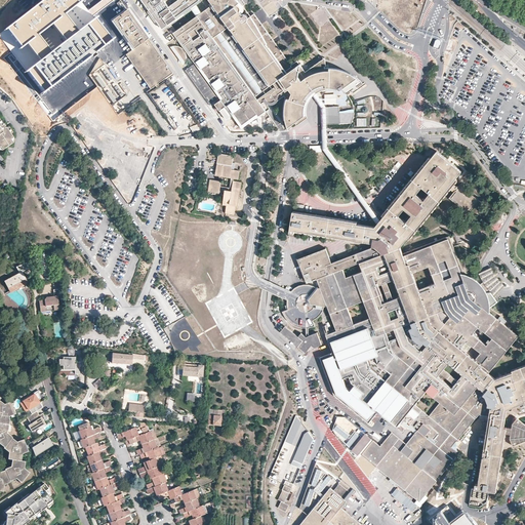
[(40,0),(3,28),(21,51),(31,44),(41,36),(56,25),(69,15),(89,0),(40,0)]
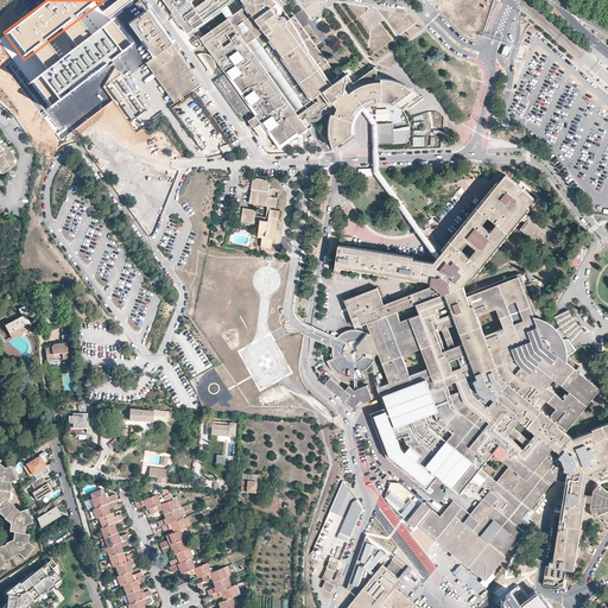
[(200,84),(171,45),(154,57),(130,24),(147,11),(139,0),(120,0),(115,4),(122,13),(114,19),(175,102),(179,99),(183,96),(200,84)]
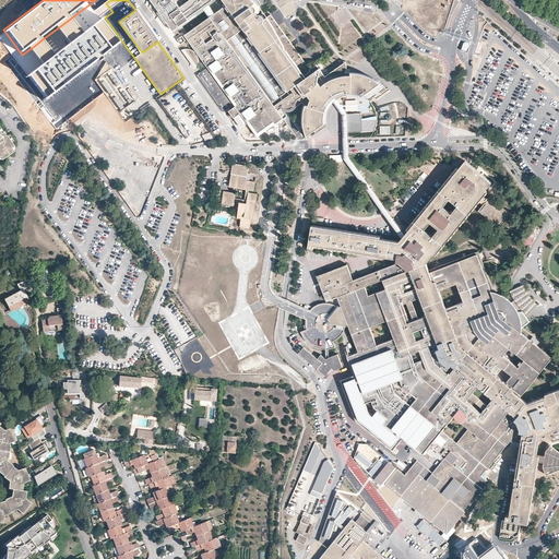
[(357,73),(355,73),(352,73),(347,73),(347,70),(348,70),(346,62),(325,78),(323,75),(322,74),(319,70),(317,68),(310,72),(301,60),(290,45),(270,15),(264,19),(263,18),(263,16),(261,15),(260,14),(258,14),(258,13),(259,11),(259,10),(259,8),(258,6),(261,3),(259,0),(151,0),(162,15),(173,31),(179,26),(181,25),(204,8),(210,4),(215,0),(222,0),(226,6),(215,13),(211,18),(187,34),(185,36),(197,51),(199,55),(200,57),(209,69),(235,105),(236,106),(236,107),(229,111),(235,119),(240,115),(256,132),(259,137),(283,119),(284,118),(277,109),(281,107),(282,108),(283,109),(285,110),(287,111),(289,111),(292,111),(293,110),(296,109),(295,108),(300,105),(304,103),(305,105),(305,106),(304,109),(304,111),(304,116),(304,119),(305,122),(305,123),(305,127),(305,129),(306,130),(307,133),(307,135),(308,137),(308,138),(316,132),(318,133),(328,126),(329,126),(328,122),(328,120),(328,118),(329,115),(329,114),(330,110),(330,108),(332,107),(333,105),(334,103),(335,102),(336,102),(337,100),(339,99),(341,98),(342,97),(344,97),(346,96),(348,96),(351,96),(353,96),(355,96),(358,96),(360,97),(363,98),(364,97),(367,98),(369,99),(370,100),(372,103),(375,100),(375,98),(388,88),(385,86),(383,84),(381,82),(377,80),(375,79),(371,76),(368,75),(365,74),(363,73),(360,73),(357,73)]
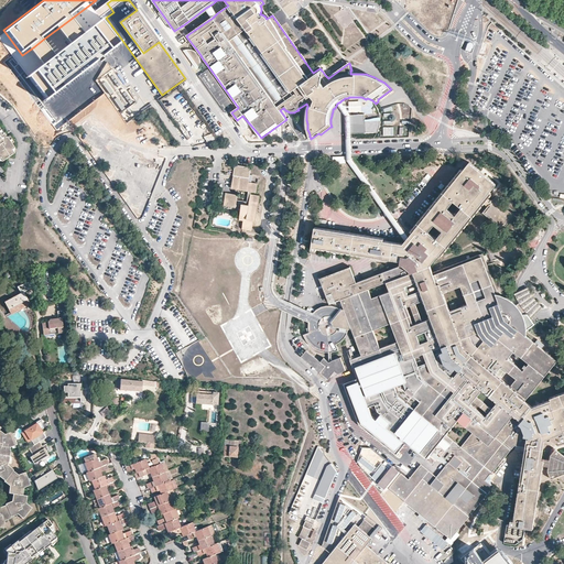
[(206,8),(213,18),(217,13),(212,4),(206,8)]
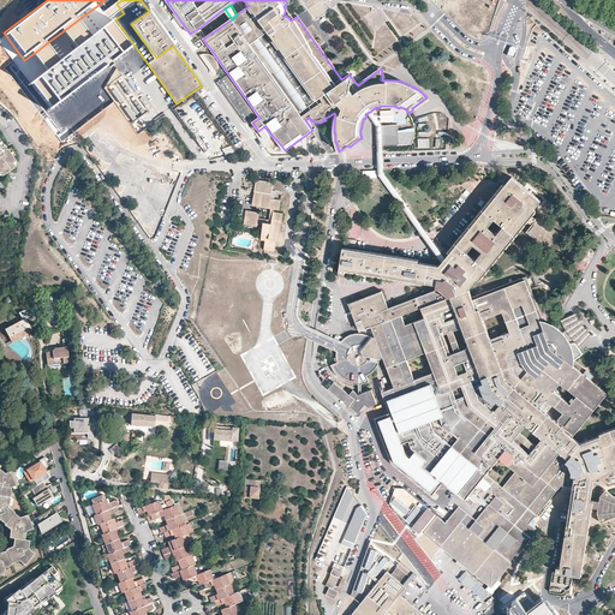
[(173,46),(161,28),(149,11),(131,24),(156,58),(173,46)]
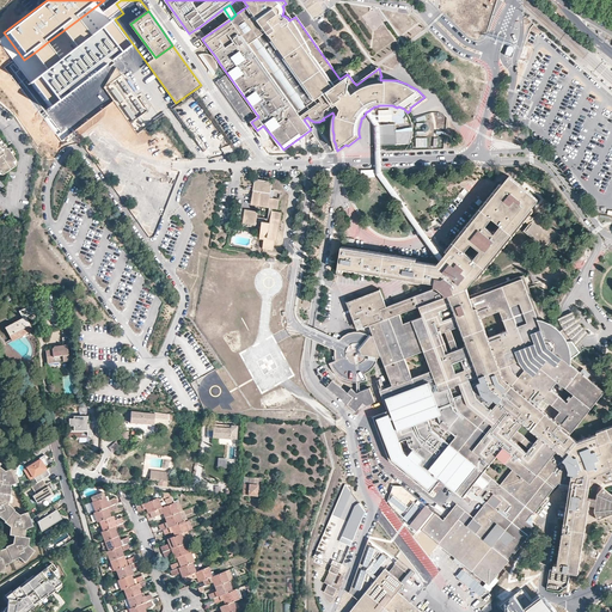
[(80,18),(66,29),(81,50),(96,40),(80,18)]
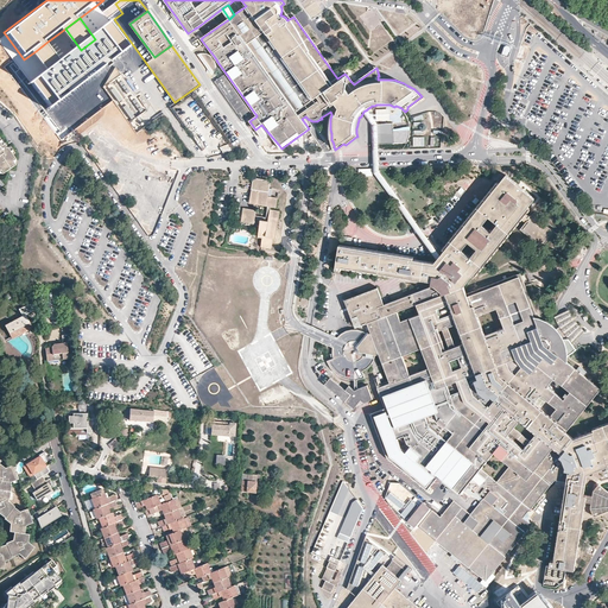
[(133,46),(116,23),(95,39),(81,50),(63,62),(51,71),(36,82),(52,106),(133,46)]
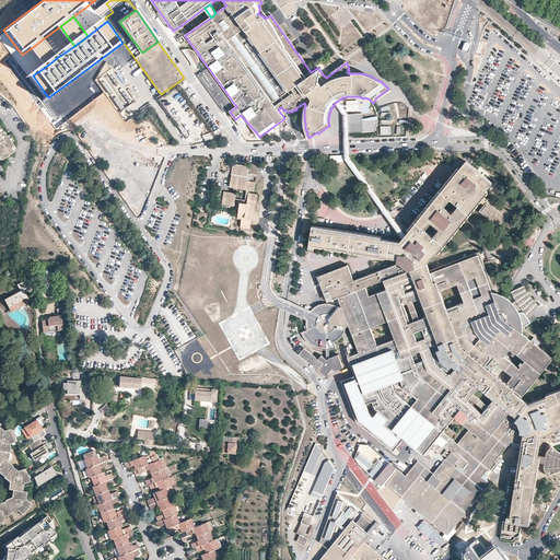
[(44,38),(33,47),(47,66),(58,57),(44,38)]
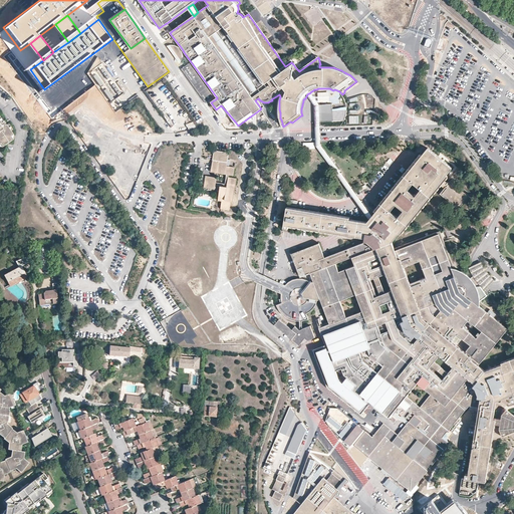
[(182,51),(183,50),(181,47),(180,48),(179,47),(178,46),(176,45),(174,45),(172,45),(171,45),(176,52),(182,60),(182,59),(183,57),(183,55),(183,54),(182,53),(182,51)]
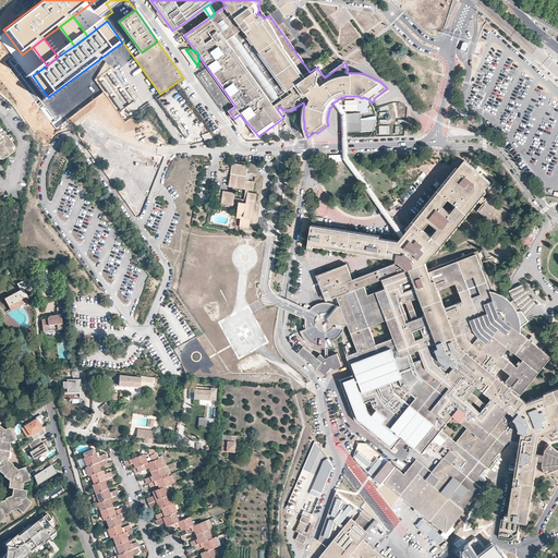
[(120,110),(134,99),(107,64),(95,77),(120,110)]
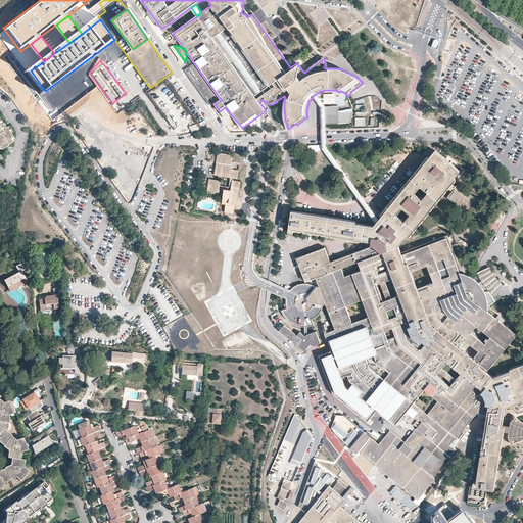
[(220,98),(195,64),(184,72),(208,105),(210,104),(220,98)]
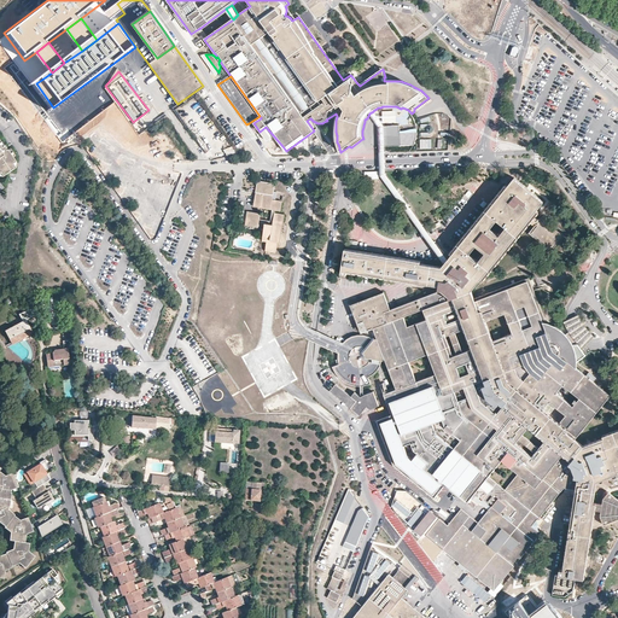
[(372,112),(371,112),(369,114),(368,116),(378,127),(384,127),(372,112)]
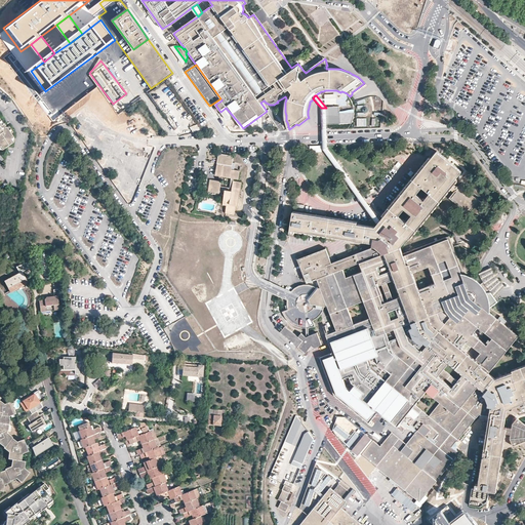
[(326,108),(321,108),(321,124),(326,124),(327,124),(352,123),(354,110),(339,112),(339,107),(326,108)]
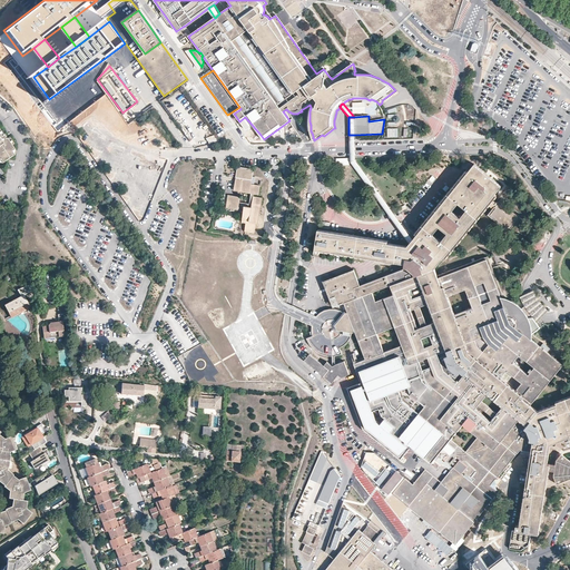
[(0,161),(1,164),(12,156),(10,153),(12,150),(10,146),(8,143),(6,140),(6,139),(6,138),(3,135),(1,136),(0,136),(0,161)]
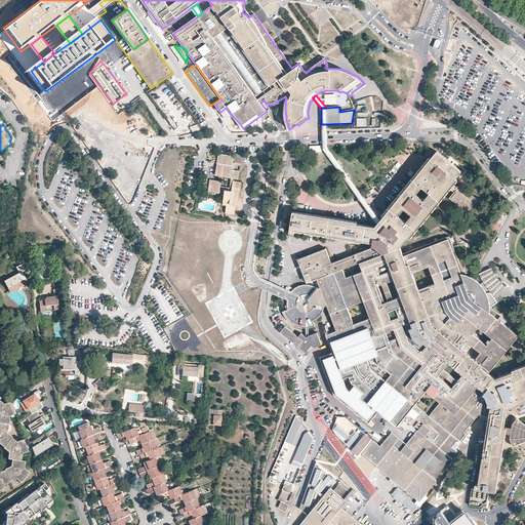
[(81,135),(87,132),(84,127),(79,130),(81,135)]
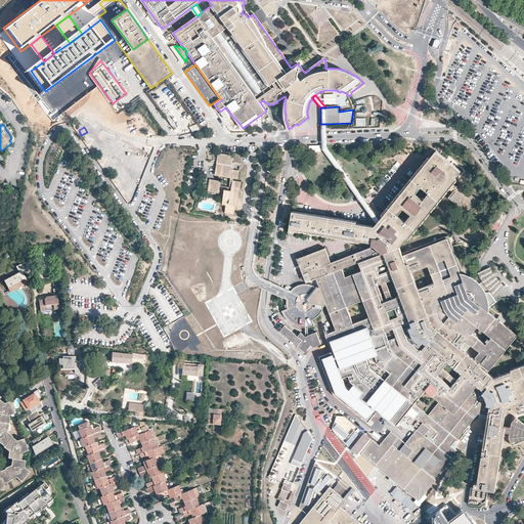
[(359,191),(326,147),(326,137),(321,138),(321,146),(321,148),(355,194),(363,206),(376,221),(378,218),(379,218),(367,203),(359,191)]
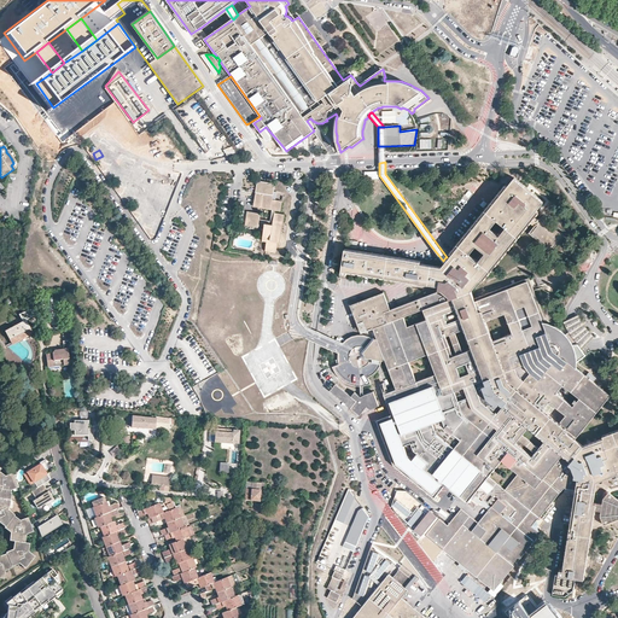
[(436,518),(409,493),(400,491),(394,506),(413,523),(408,530),(423,540),(433,549),(436,552),(438,549),(441,547),(466,567),(464,570),(489,592),(489,590),(496,582),(537,534),(529,526),(560,488),(573,490),(561,553),(583,557),(587,536),(592,508),(598,509),(599,502),(590,500),(594,483),(617,472),(617,431),(579,447),(572,441),(607,397),(590,383),(583,377),(569,365),(555,353),(551,348),(547,340),(543,331),(540,320),(542,320),(526,277),(484,293),(487,301),(474,305),(471,297),(467,290),(478,278),(481,279),(526,223),(531,227),(526,233),(548,252),(563,234),(541,216),(536,221),(531,217),(536,211),(534,210),(541,202),(512,178),(505,186),(502,184),(447,252),(449,254),(450,255),(448,258),(445,257),(443,261),(439,266),(415,261),(415,258),(343,246),(339,272),(345,273),(345,269),(436,284),(435,291),(389,308),(382,291),(349,304),(360,331),(372,327),(374,337),(383,357),(394,388),(415,445),(471,491),(488,505),(474,522),(458,507),(444,524),(436,518)]
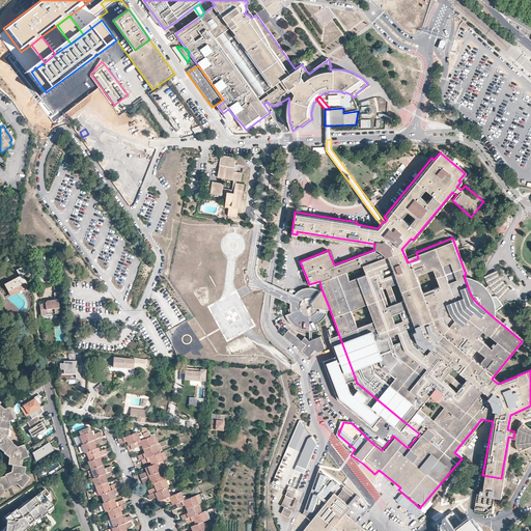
[(233,156),(218,154),(215,174),(219,175),(219,180),(210,178),(207,191),(220,193),(220,189),(225,190),(223,204),(227,204),(225,213),(234,214),(235,206),(236,204),(239,205),(241,192),(240,192),(240,189),(241,189),(243,182),(233,180),(233,177),(239,178),(240,170),(231,168),(233,156)]
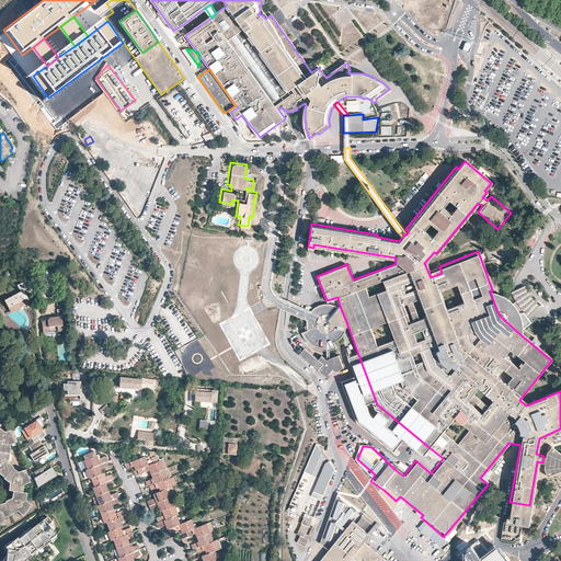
[(116,173),(112,182),(121,185),(124,175),(116,173)]
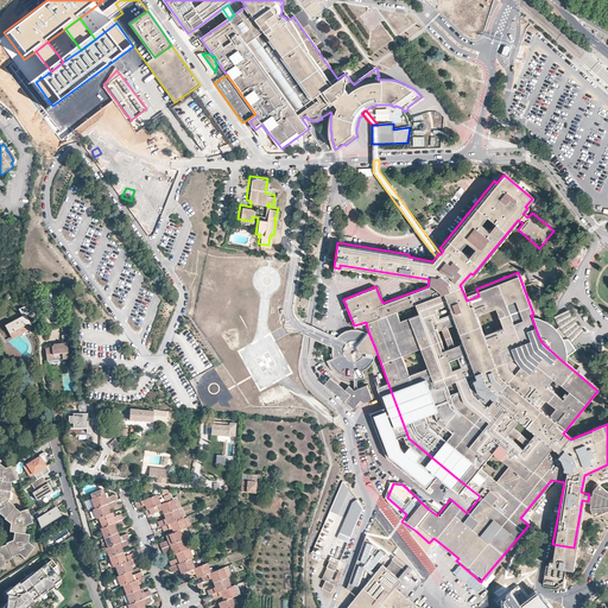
[(479,296),(476,289),(463,292),(467,301),(479,296)]
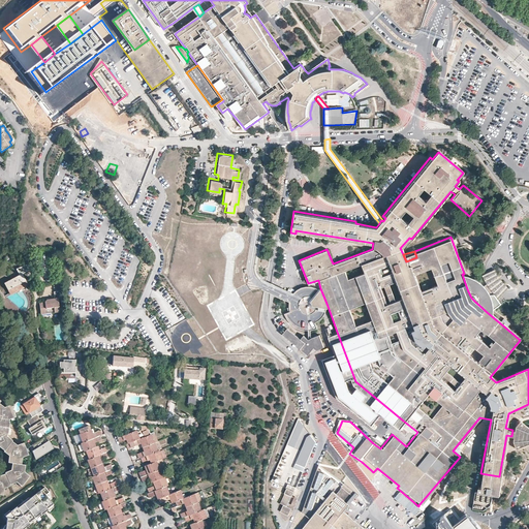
[(31,269),(28,263),(17,269),(20,276),(4,283),(10,294),(28,285),(22,274),(31,269)]
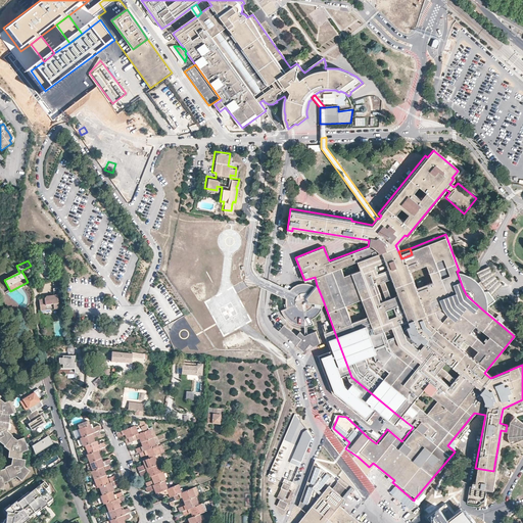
[(495,275),(490,266),(480,271),(478,272),(479,280),(484,287),(495,293),(495,292),(503,285),(495,275)]
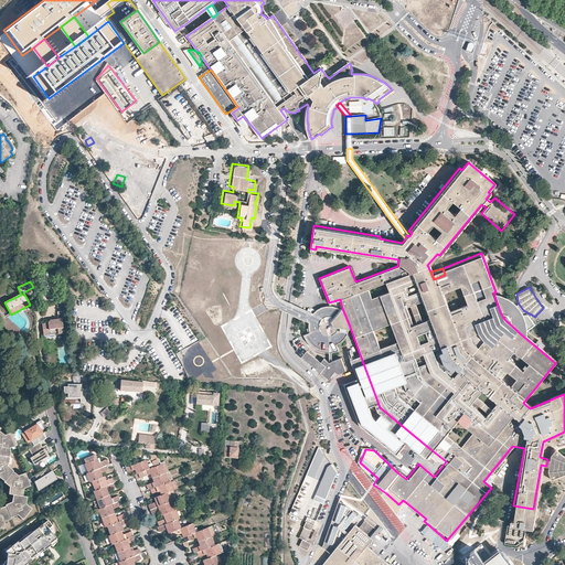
[(516,294),(498,302),(497,302),(500,311),(508,310),(518,302),(516,294)]
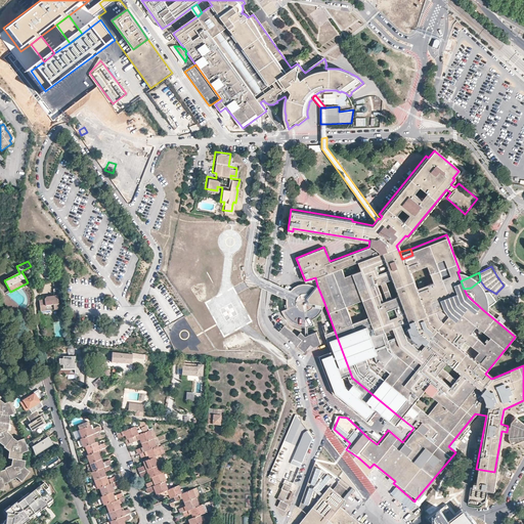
[(467,295),(471,299),(475,295),(485,288),(480,280),(471,288),(464,289),(467,295)]
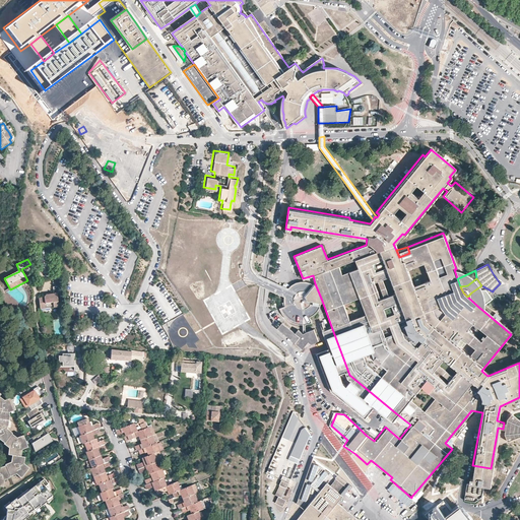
[(285,304),(287,308),(290,311),(285,317),(290,321),(293,321),(295,322),(298,323),(301,323),(305,322),(306,322),(308,322),(310,321),(308,315),(309,315),(310,314),(312,313),(314,311),(315,309),(317,307),(318,305),(318,303),(320,303),(321,301),(322,301),(315,283),(313,283),(312,284),(310,283),(308,281),(305,281),(302,280),(299,280),(298,280),(297,281),(293,282),(290,283),(288,285),(286,287),(285,288),(284,290),(283,294),(282,296),(282,299),(282,301),(283,303),(283,305),(285,304)]
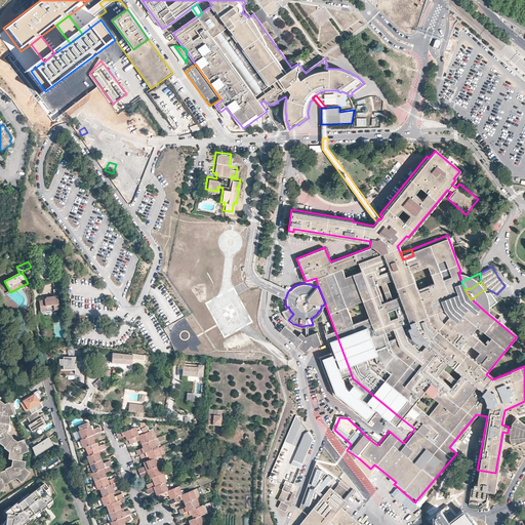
[(289,290),(280,286),(278,290),(276,294),(285,298),(286,296),(287,293),(288,291),(289,290)]
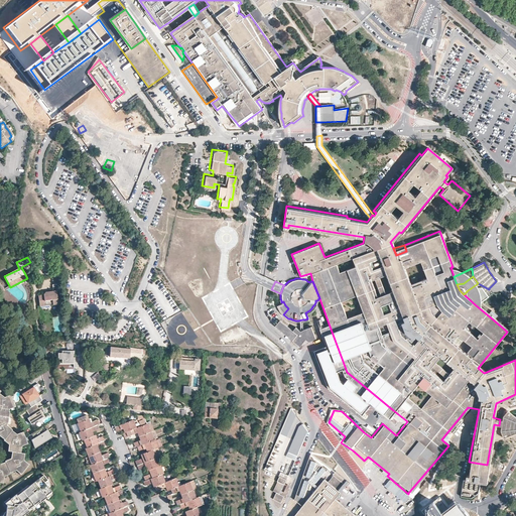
[(489,289),(478,283),(468,290),(464,294),(475,304),(489,289)]
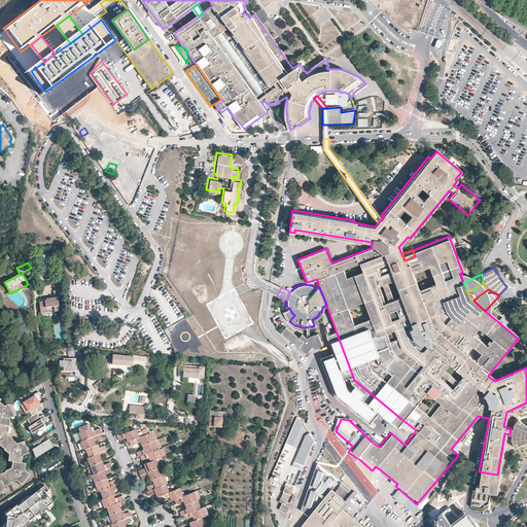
[(48,301),(46,299),(44,301),(39,302),(40,308),(40,313),(59,311),(58,297),(62,296),(61,290),(54,291),(55,297),(50,299),(50,301),(48,301)]
